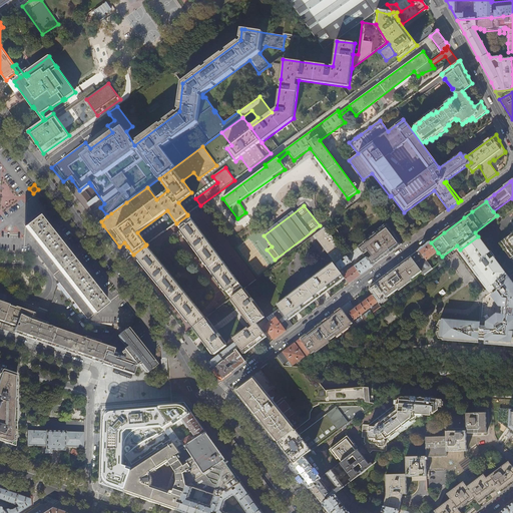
[(53,208),(48,212),(51,217),(56,213),(53,208)]
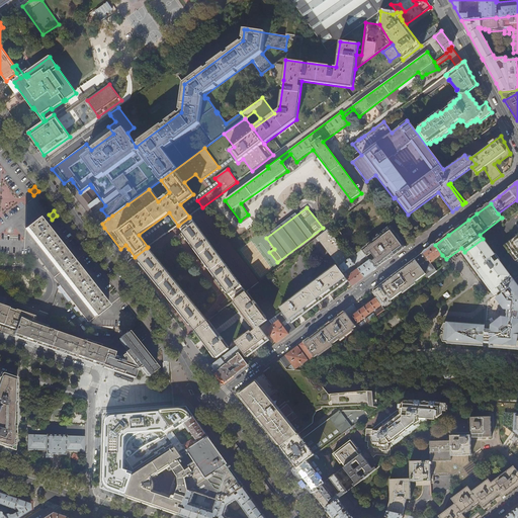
[(201,217),(253,286),(259,282),(206,213),(201,217)]
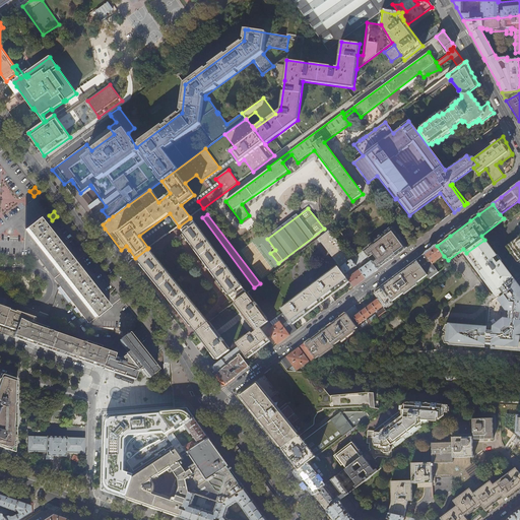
[(25,230),(95,318),(110,308),(40,218),(25,230)]
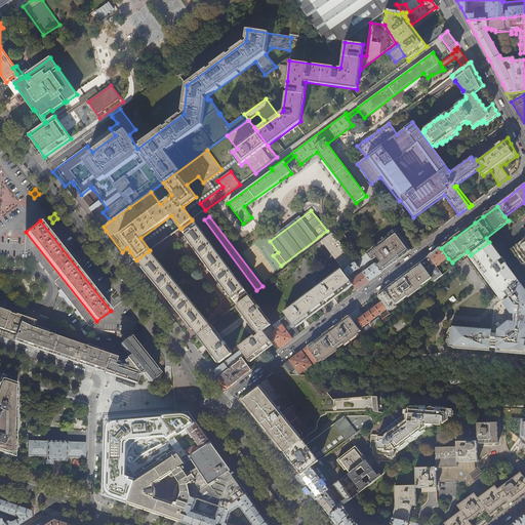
[(249,295),(192,220),(180,229),(178,230),(185,238),(185,239),(229,298),(230,297),(237,306),(249,295)]
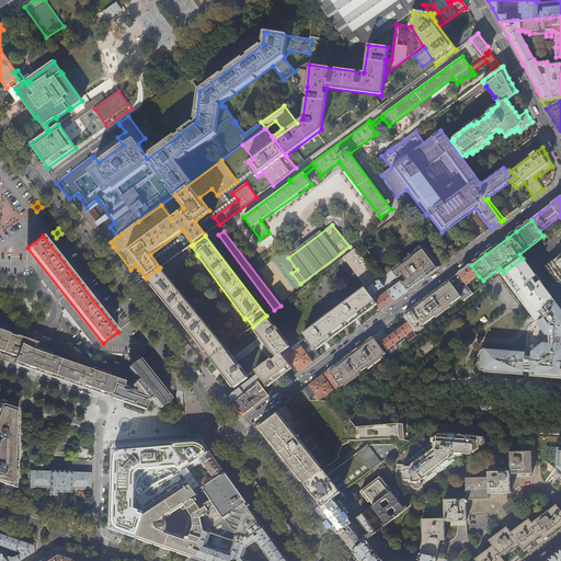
[(439,267),(424,245),(391,270),(392,271),(408,290),(418,283),(435,271),(439,267)]
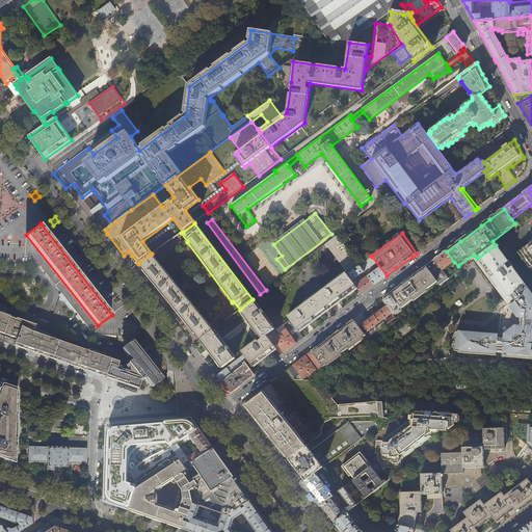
[(357,268),(361,266),(361,265),(337,236),(326,243),(347,272),(288,317),(290,319),(299,331),(301,329),(308,325),(314,320),(322,314),(323,313),(326,311),(328,309),(334,304),(340,300),(348,294),(357,288),(356,287),(352,281),(348,275),(354,270),(357,268)]
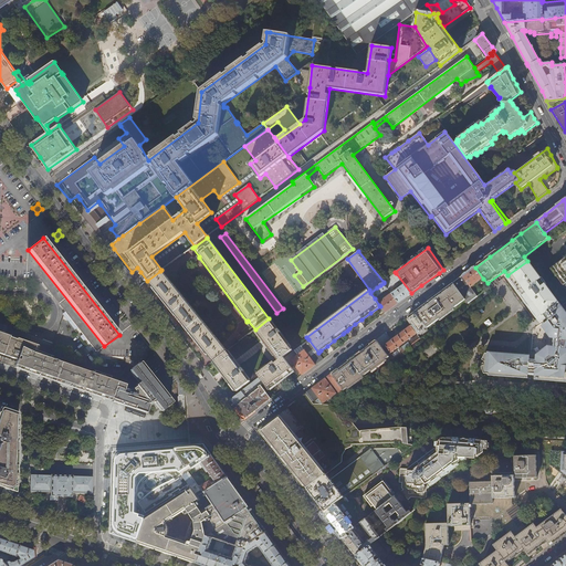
[(565,258),(552,269),(564,285),(565,283),(565,258)]
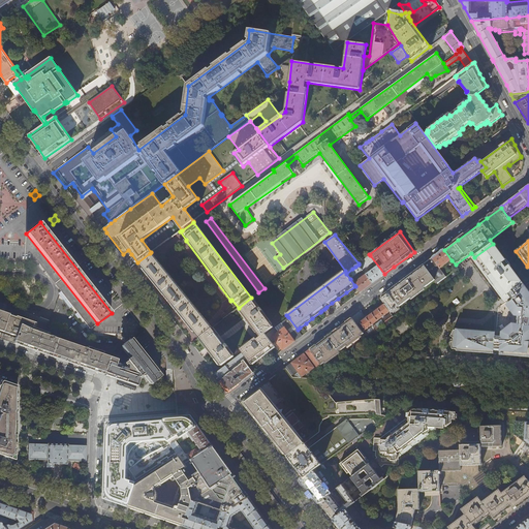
[(528,291),(493,244),(474,257),(470,259),(503,304),(509,299),(511,301),(504,306),(512,316),(518,317),(517,325),(510,324),(500,333),(499,338),(493,337),(493,333),(457,327),(457,328),(453,327),(448,333),(452,334),(450,338),(448,339),(449,345),(454,346),(454,347),(490,353),(491,348),(497,350),(496,354),(527,360),(528,345),(528,329),(525,329),(526,320),(528,320),(528,291)]
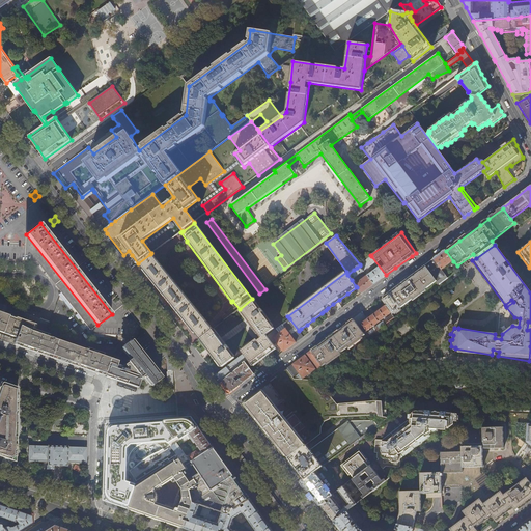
[(440,254),(434,258),(442,270),(453,261),(446,251),(445,250),(440,254)]
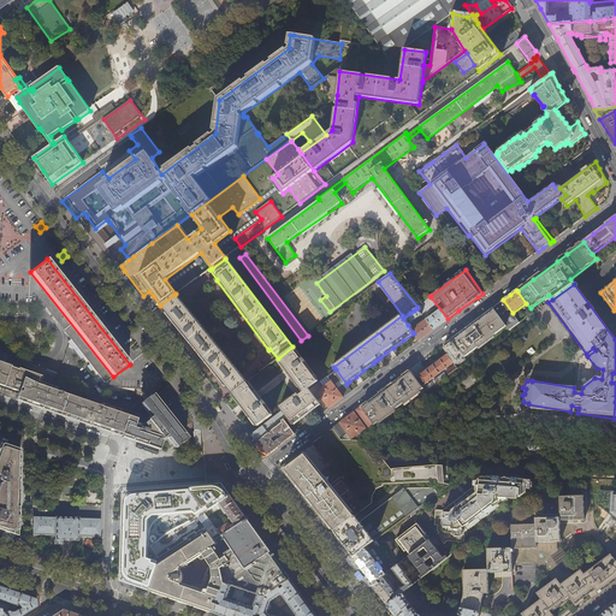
[(247,383),(175,295),(160,306),(159,307),(165,314),(197,354),(224,388),(225,386),(231,395),(247,383)]
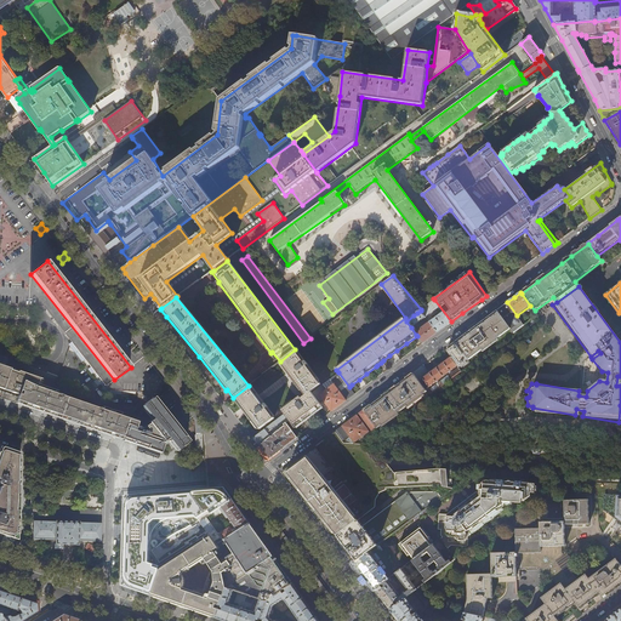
[(421,309),(421,311),(426,317),(438,308),(443,313),(429,323),(431,324),(437,332),(443,328),(451,322),(434,300),(421,309)]
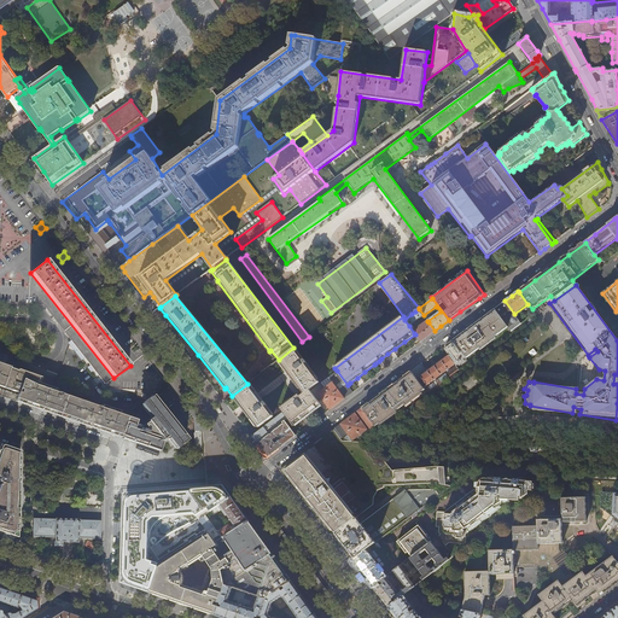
[(520,322),(514,314),(505,301),(500,305),(495,309),(508,327),(511,332),(522,324),(520,322)]
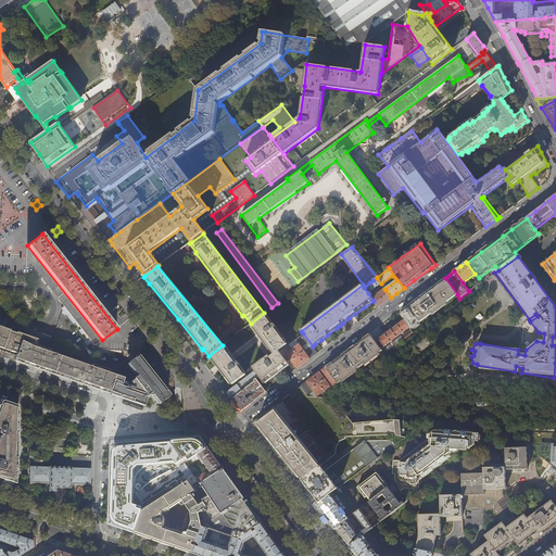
[(377,278),(374,280),(375,282),(373,285),(370,282),(364,288),(368,293),(381,283),(377,278)]
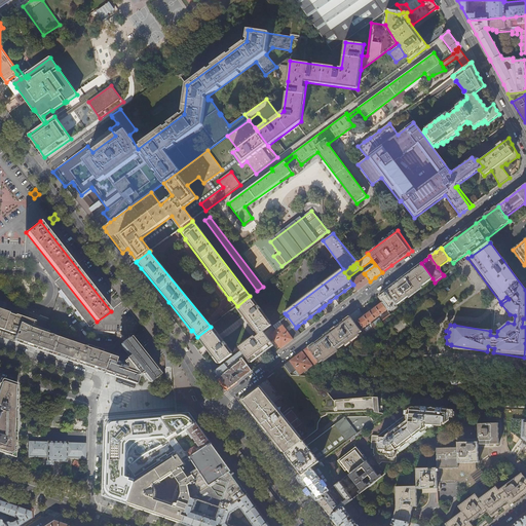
[(397,305),(433,278),(421,263),(415,267),(403,276),(391,286),(385,290),(397,305)]
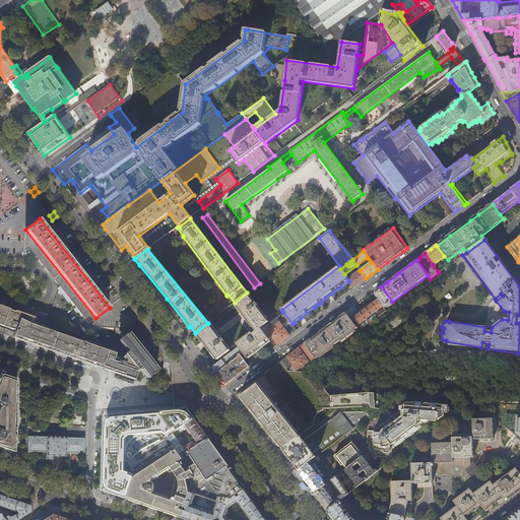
[(360,283),(366,278),(361,271),(348,280),(349,281),(354,287),(360,283)]
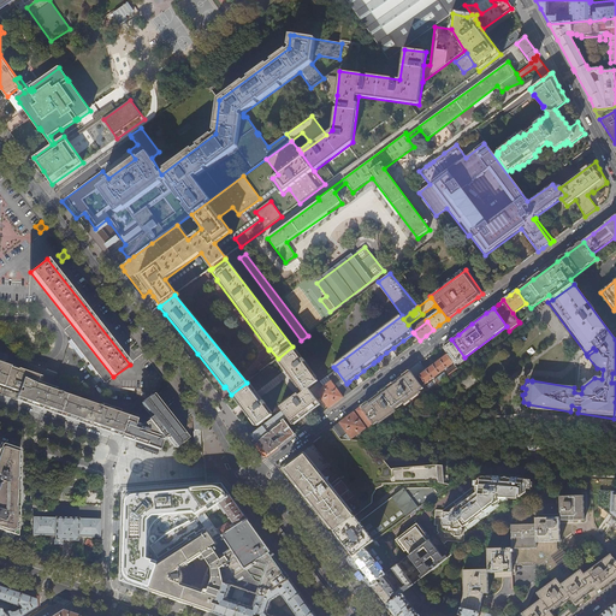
[(465,357),(451,339),(448,342),(444,344),(445,347),(443,348),(448,355),(454,363),(455,365),(457,368),(467,361),(465,357)]
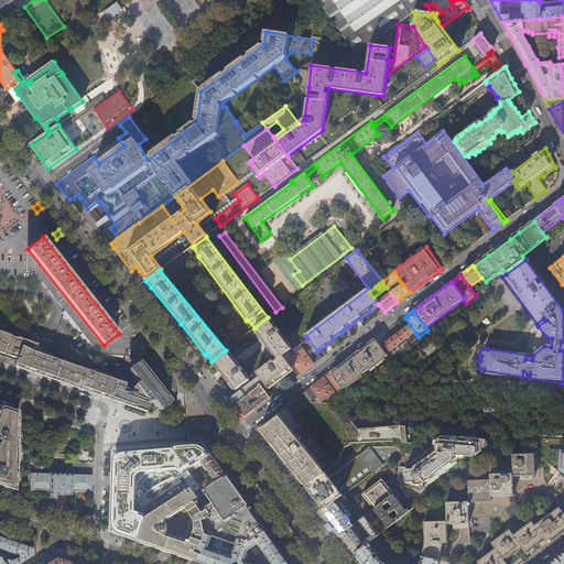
[(268,317),(255,328),(278,359),(274,361),(272,360),(256,372),(268,388),(270,387),(274,383),(277,381),(278,381),(282,378),(288,373),(292,370),(284,359),(283,357),(282,356),(292,349),(279,333),(280,332),(278,328),(277,329),(268,317)]
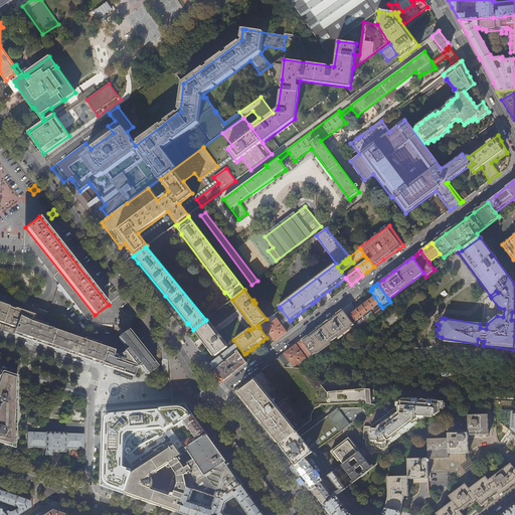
[(353,323),(379,304),(374,297),(364,304),(357,310),(352,303),(347,307),(343,310),(353,323)]
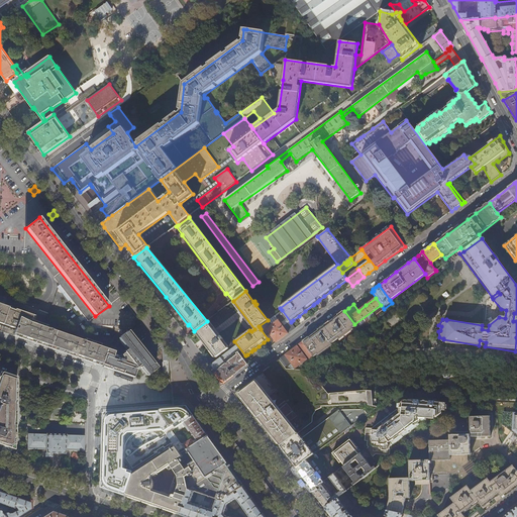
[(0,331),(9,307),(10,305),(2,302),(0,301),(0,331)]
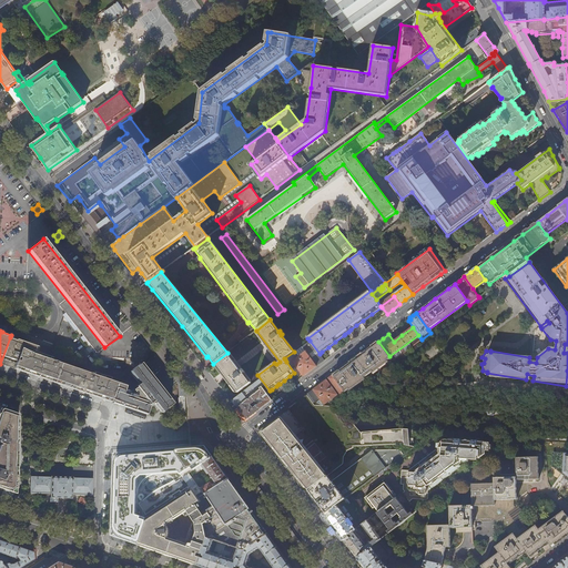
[(393,362),(422,340),(419,336),(409,344),(404,348),(391,357),(393,362)]
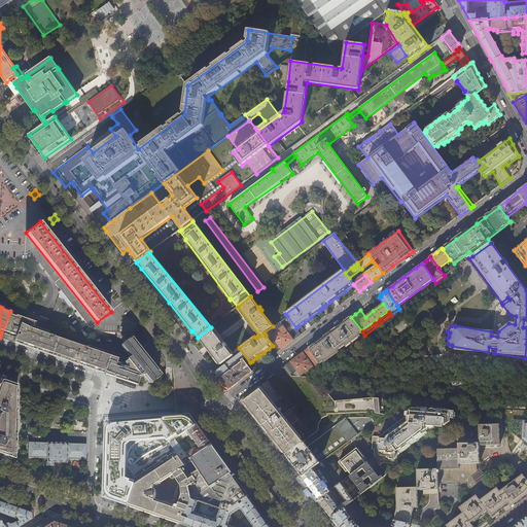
[(39,329),(34,327),(36,322),(9,313),(0,338),(6,340),(18,344),(20,345),(23,346),(32,349),(40,352),(57,357),(72,362),(92,370),(103,374),(109,355),(110,353),(77,342),(76,344),(65,340),(65,338),(45,331),(39,329)]
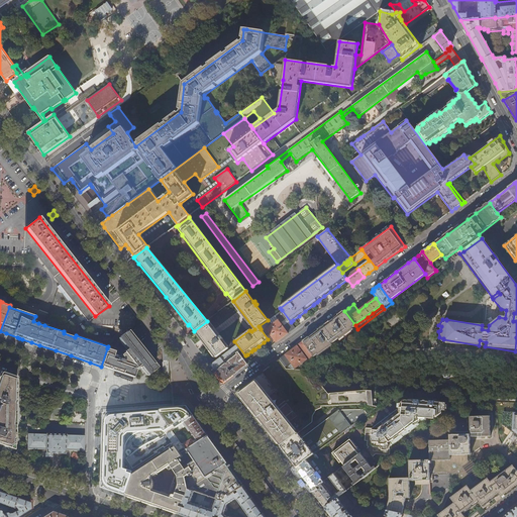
[(291,322),(282,310),(269,320),(272,325),(266,329),(277,342),(281,339),(287,335),(292,331),(296,328),(291,322)]
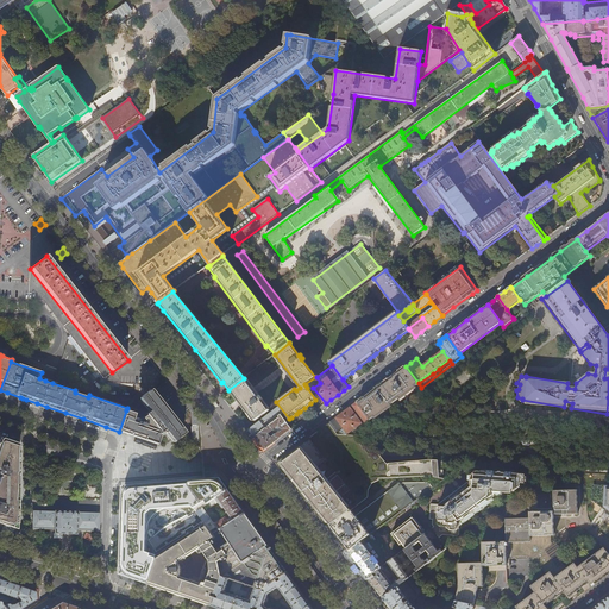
[(370,421),(419,384),(419,383),(418,382),(406,366),(403,368),(399,371),(391,376),(385,381),(380,385),(374,390),(366,396),(360,400),(356,403),(370,421)]
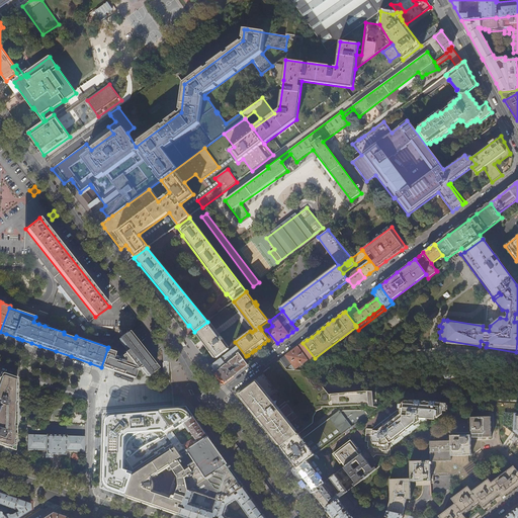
[(207,322),(194,332),(203,342),(217,358),(229,349),(223,341),(224,340),(222,337),(221,338),(207,322)]
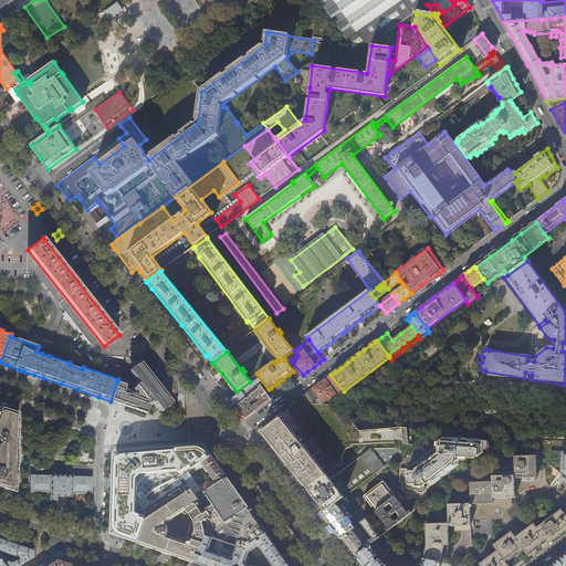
[(153,378),(140,363),(130,369),(134,374),(132,375),(142,387),(135,391),(135,392),(134,394),(126,391),(128,386),(117,381),(111,401),(116,402),(134,409),(146,413),(148,406),(147,404),(155,400),(161,408),(170,401),(153,378)]
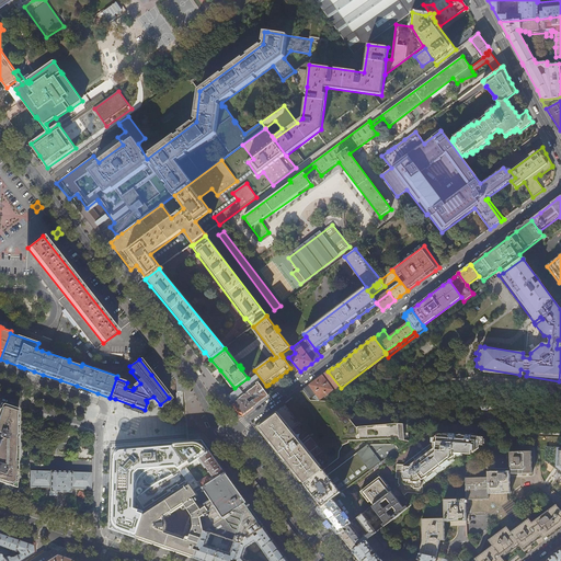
[(339,393),(342,390),(328,371),(327,373),(324,374),(339,393)]
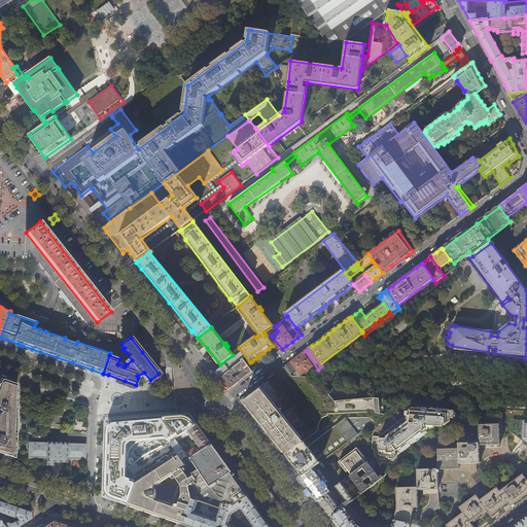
[(220,378),(233,369),(242,361),(241,360),(243,359),(245,357),(242,352),(215,372),(217,375),(220,378)]
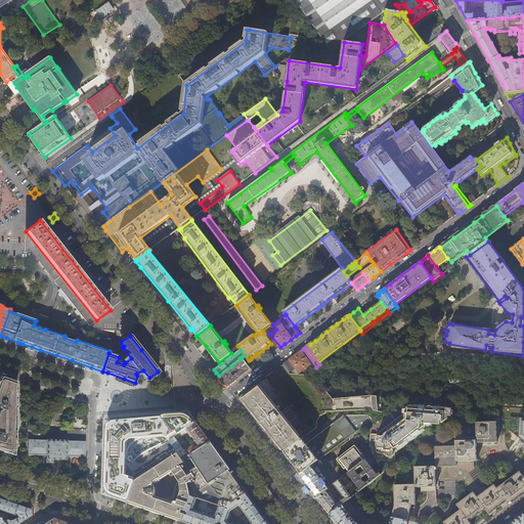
[(284,364),(289,372),(294,368),(295,368),(294,369),(295,373),(296,372),(298,374),(311,364),(302,350),(300,351),(296,355),(291,358),(284,364)]
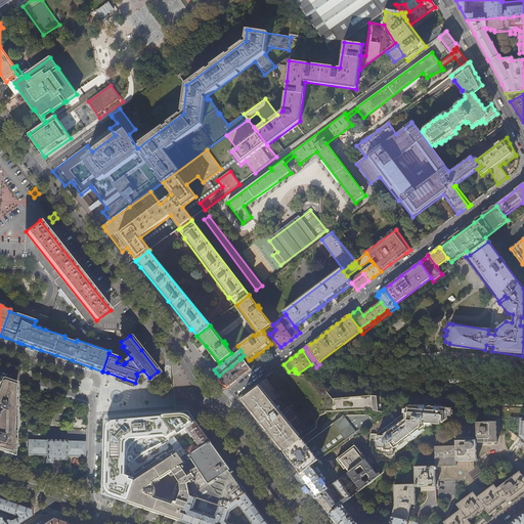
[(241,359),(231,366),(234,370),(235,372),(241,378),(245,374),(251,369),(242,357),(239,358),(241,359)]
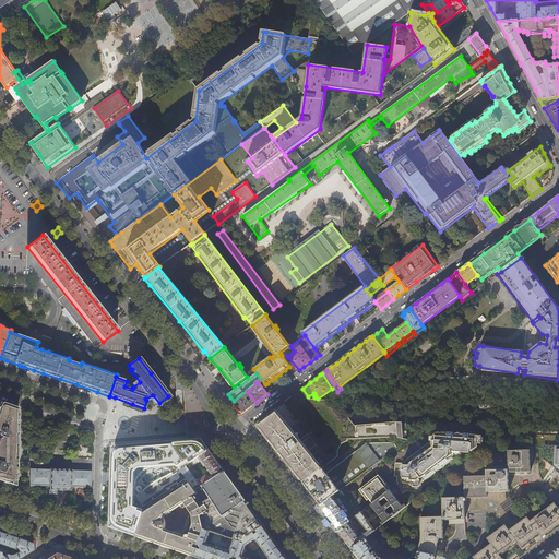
[(403,439),(402,423),(392,423),(355,426),(343,412),(334,402),(331,396),(325,401),(322,401),(310,400),(308,396),(302,389),(296,393),(278,406),(262,418),(258,423),(257,423),(263,431),(260,435),(266,442),(285,464),(300,485),(304,483),(323,468),(337,456),(339,450),(342,444),(348,441),(347,439),(393,437),(403,439)]
